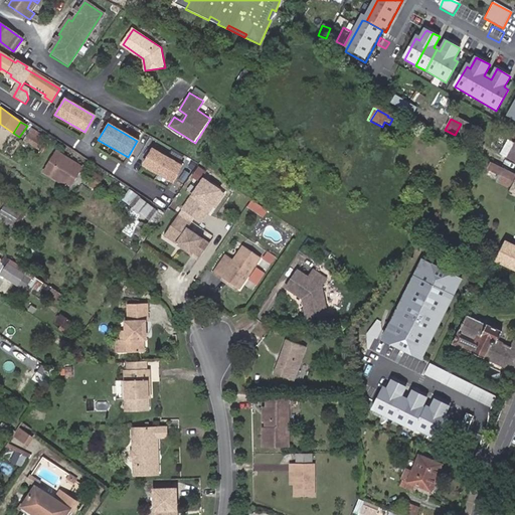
[(470,128),(461,124),(455,135),(464,140),(470,128)]
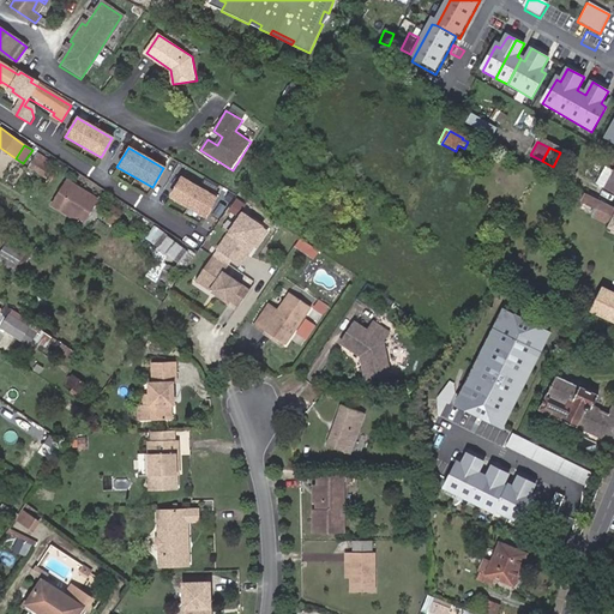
[(58,160),(42,150),(35,160),(49,172),(58,160)]
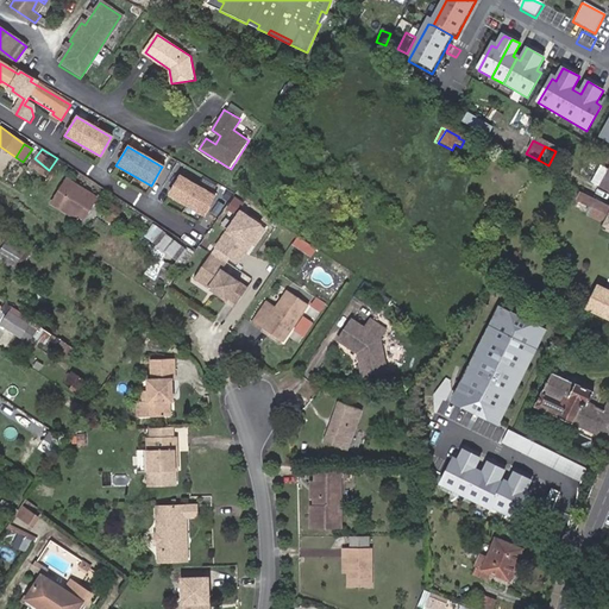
[(35,158),(31,164),(46,174),(49,170),(35,158)]
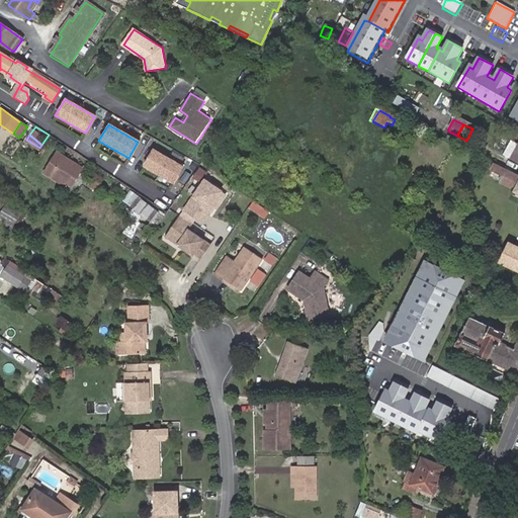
[(39,148),(26,140),(24,142),(37,151),(39,148)]
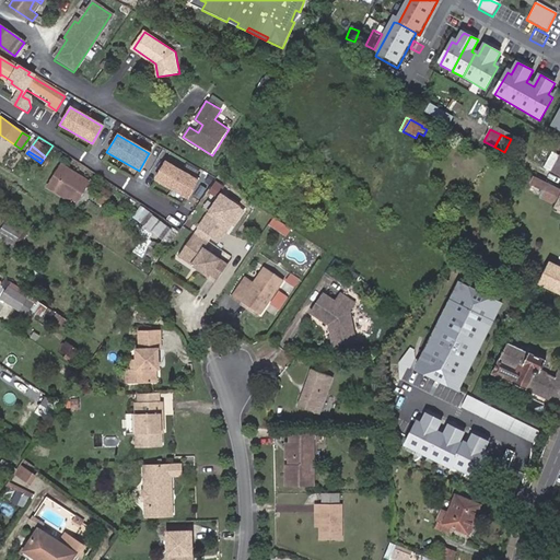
[(559,152),(558,158),(549,173),(559,178),(559,152)]
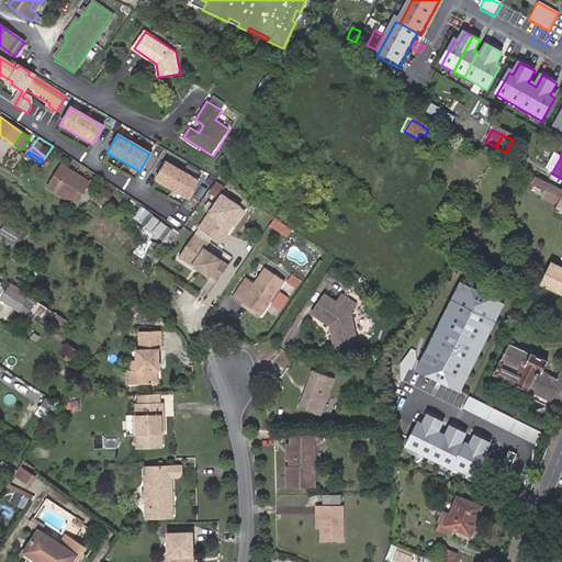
[(41,164),(26,154),(23,159),(45,168),(51,160),(45,157),(43,160),(41,164)]
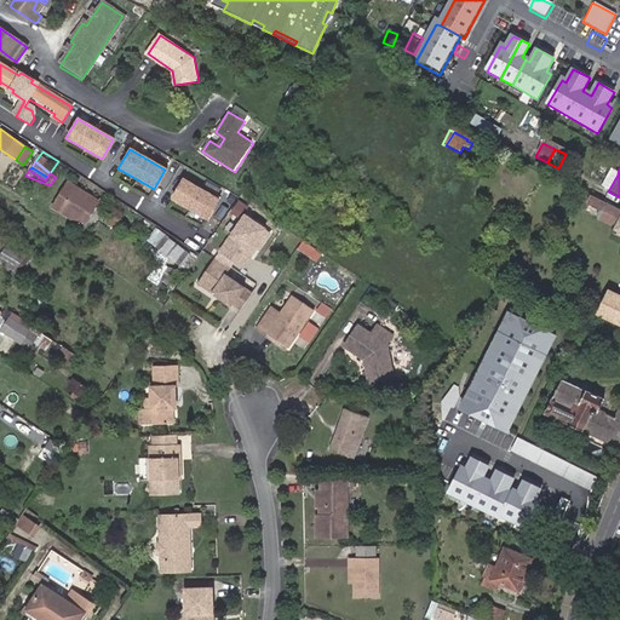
[(608,191),(618,174),(608,170),(598,187),(608,191)]
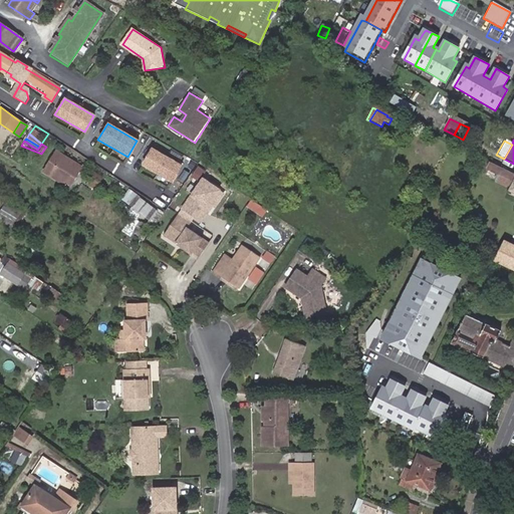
[(180,166),(151,149),(141,165),(171,182),(180,166)]
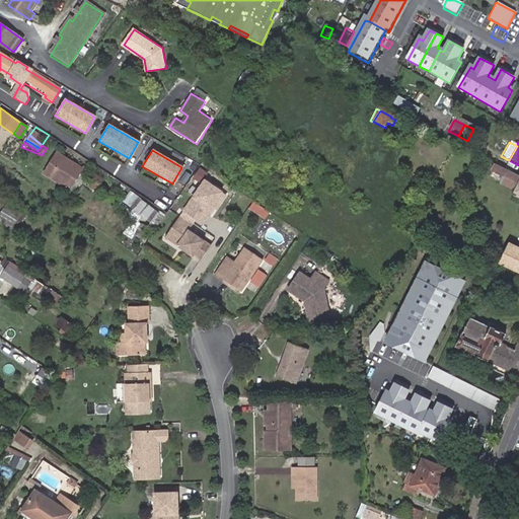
[(68,190),(81,169),(56,154),(43,173),(68,190)]
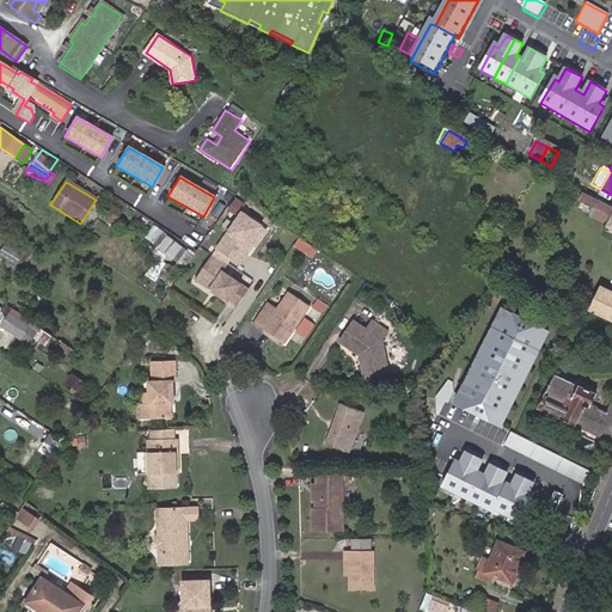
[(609,225),(611,216),(611,208),(583,195),(576,208),(609,225)]
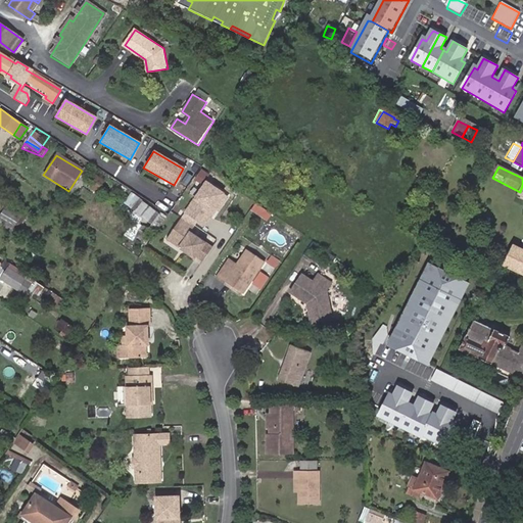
[(96,177),(88,188),(95,193),(103,182),(96,177)]
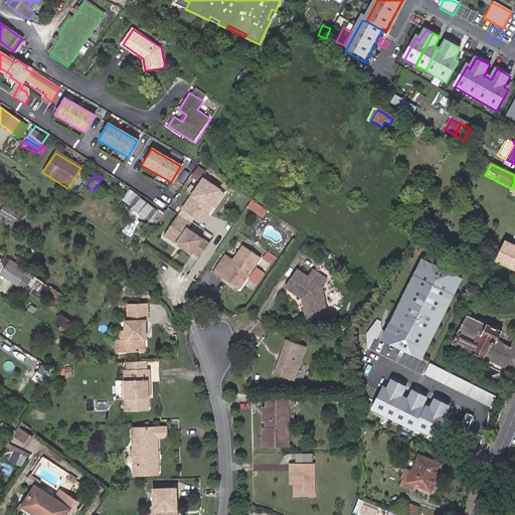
[(223,192),(201,178),(181,210),(203,224),(223,192)]
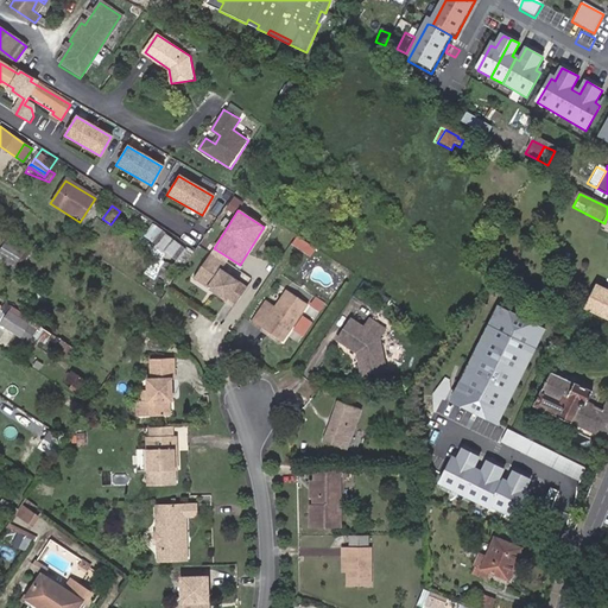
[(184,252),(165,236),(157,247),(176,263),(184,252)]
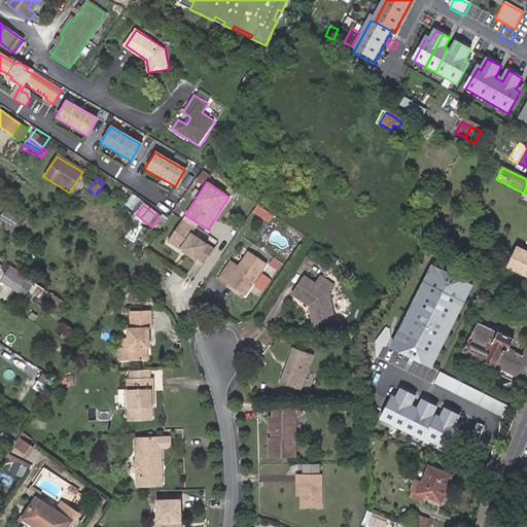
[(258,205),(254,210),(271,220),(274,215),(258,205)]
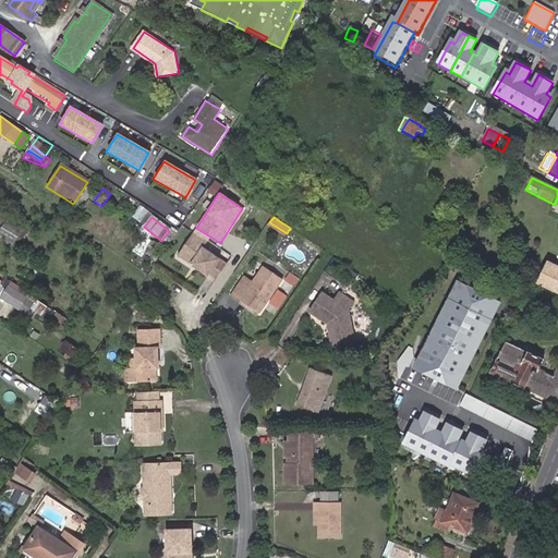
[(0,230),(0,237),(13,245),(20,234),(4,223),(0,230)]
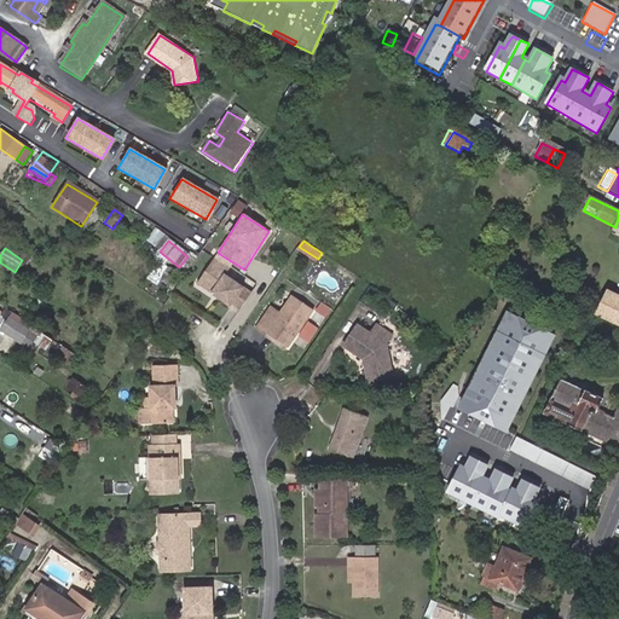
[(22,260),(15,272),(18,275),(28,260),(24,258),(22,260)]
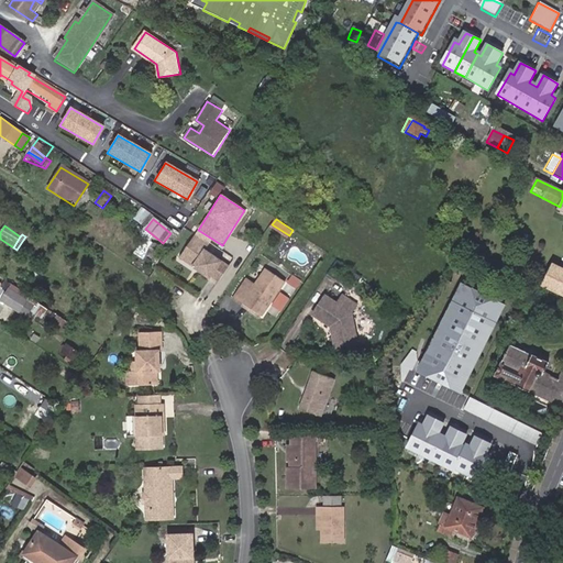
[(205,247),(208,243),(195,234),(181,253),(202,268),(200,272),(210,279),(211,277),(219,282),(230,264),(205,247)]
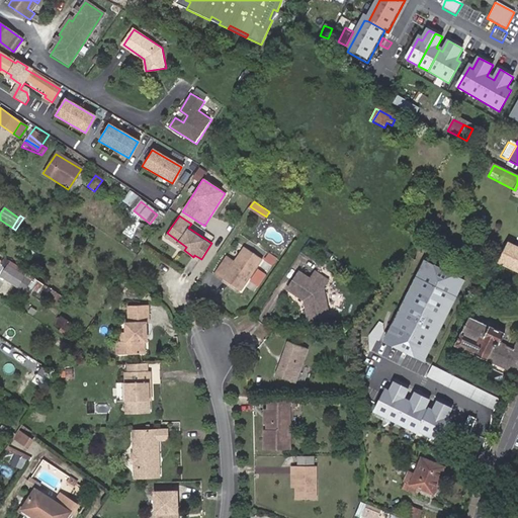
[(167,233),(165,237),(184,250),(186,247),(167,233)]
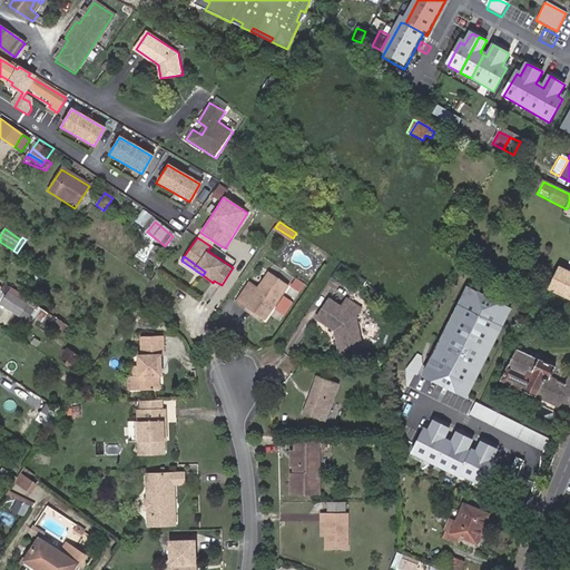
[(242,307),(243,305),(245,302),(253,307),(252,311),(263,320),(287,284),(266,271),(256,285),(249,281),(235,302),(242,307)]
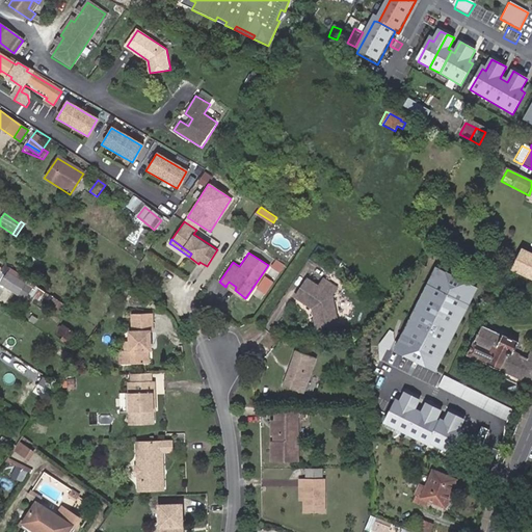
[(531,257),(521,253),(511,271),(531,280),(531,257)]
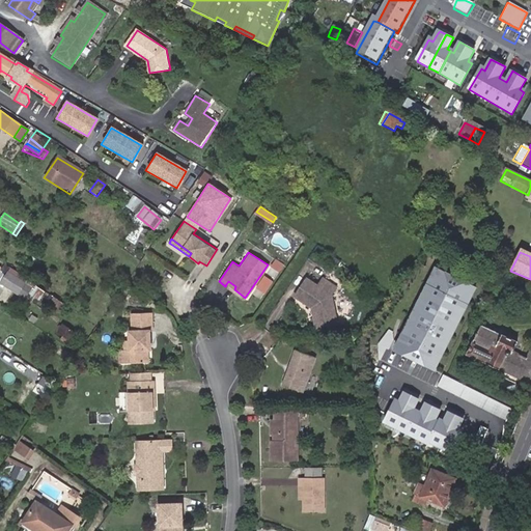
[(276,278),(279,267),(271,263),(268,275),(276,278)]
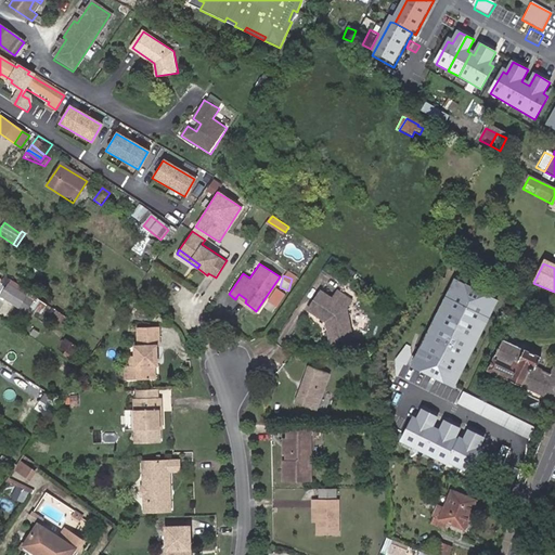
[(0,304),(0,305),(3,300),(0,298),(0,295),(9,283),(10,282),(2,278),(0,281),(0,304)]
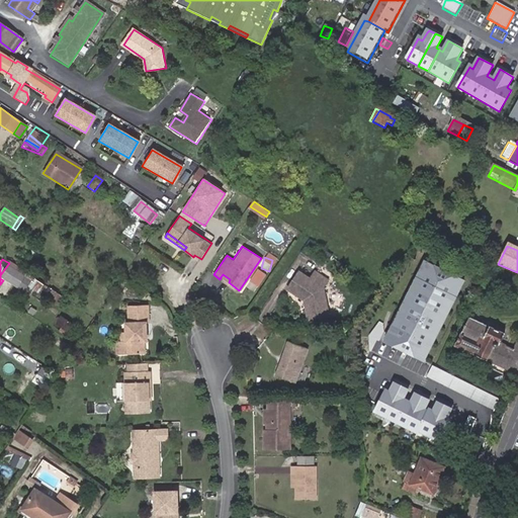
[(464,281),(423,260),(381,342),(423,363),(464,281)]
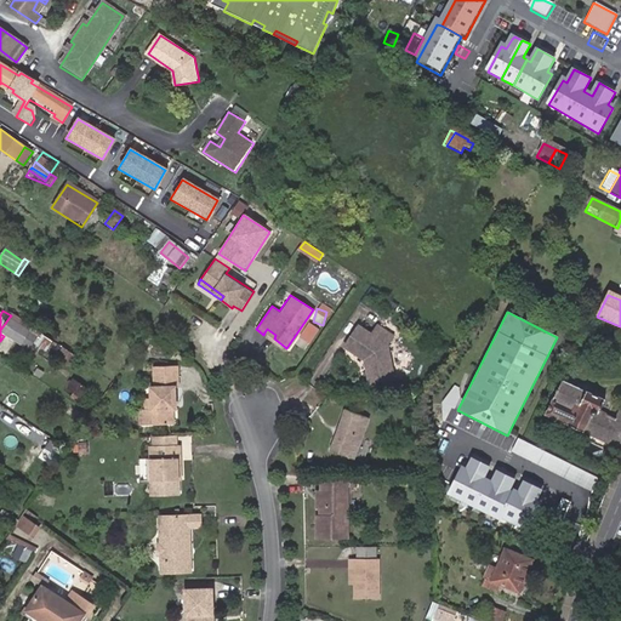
[(0,330),(0,334),(4,336),(15,320),(16,319),(11,315),(10,317),(0,330)]
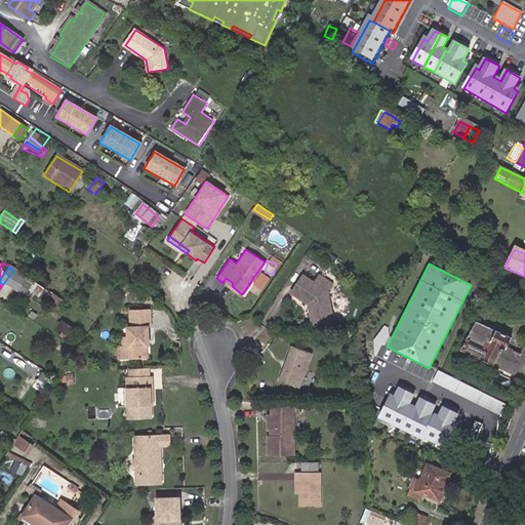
[(38,298),(43,290),(13,270),(12,271),(3,284),(19,295),(24,289),(38,298)]
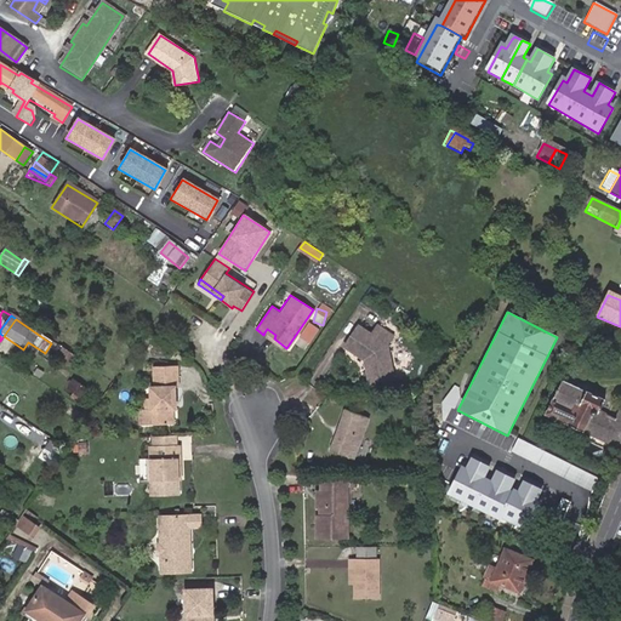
[(343,348),(364,362),(368,362),(369,369),(365,369),(369,387),(392,383),(385,347),(391,339),(376,328),(370,337),(357,328),(343,348)]
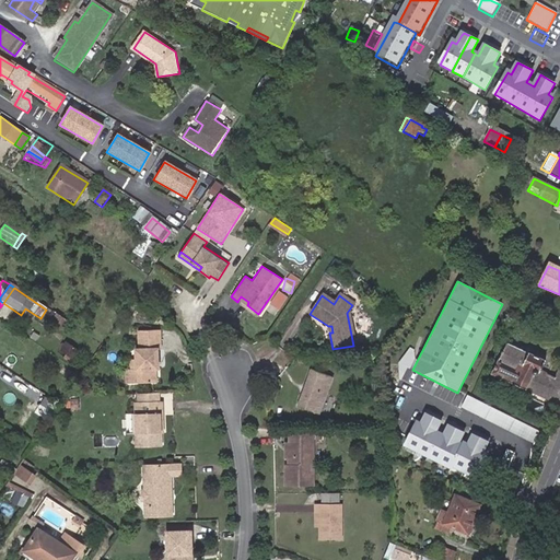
[(241,296),(238,300),(247,305),(248,302),(241,296)]
